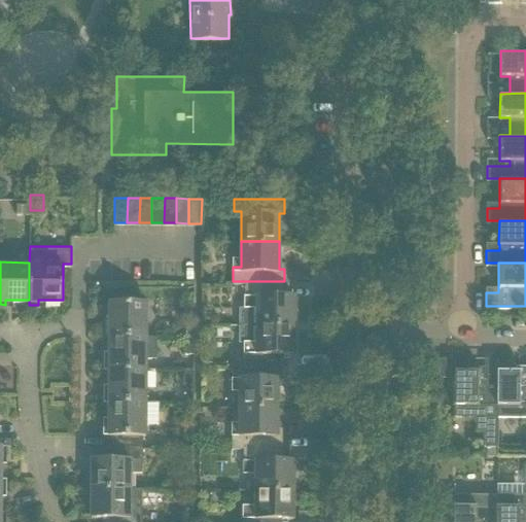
[(240,305),(240,322),(295,323),(295,294),(284,293),(284,281),(245,281),(244,305),(240,305)]
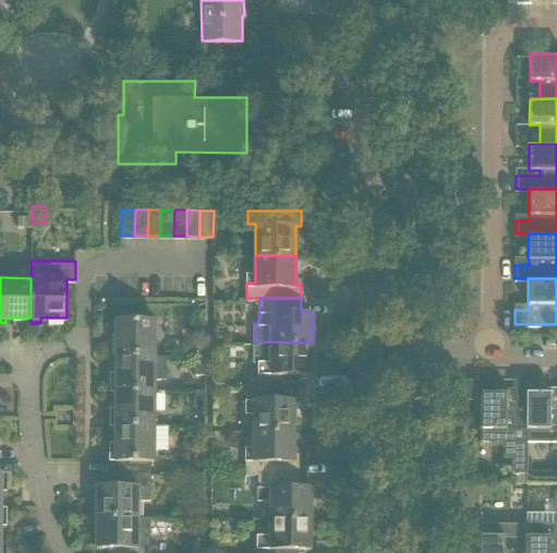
[(155,355),(155,319),(117,317),(116,345),(111,345),(110,353),(116,353),(155,355)]
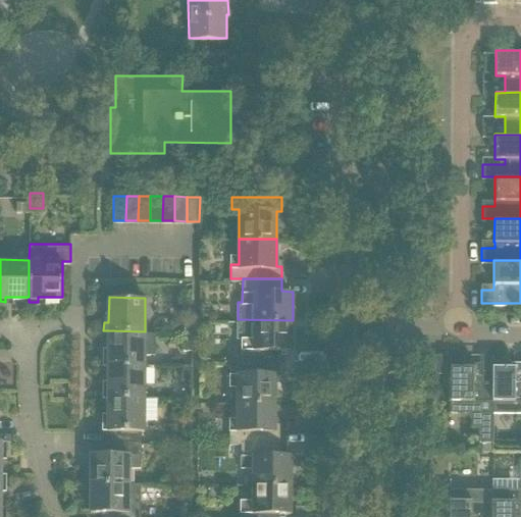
[(193,331),(193,319),(184,319),(184,331),(193,331)]
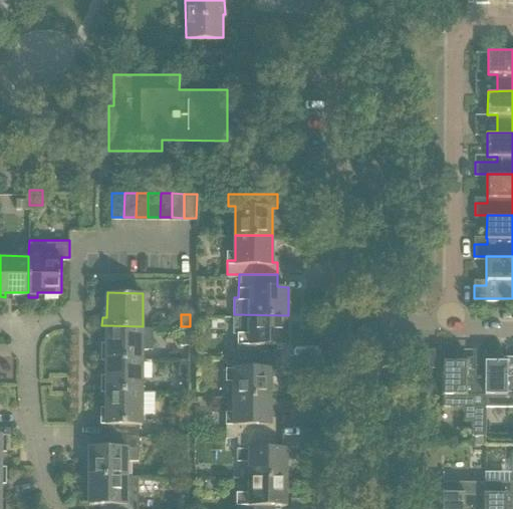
[(237,354),(276,354),(276,342),(287,342),(288,315),(234,314),(233,330),(238,330),(237,353),(237,354)]
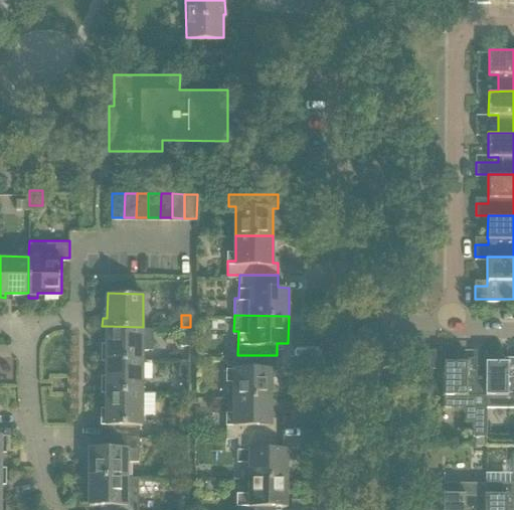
[(102,350),(102,358),(107,358),(142,359),(143,348),(154,348),(154,327),(143,327),(107,326),(107,350),(102,350)]
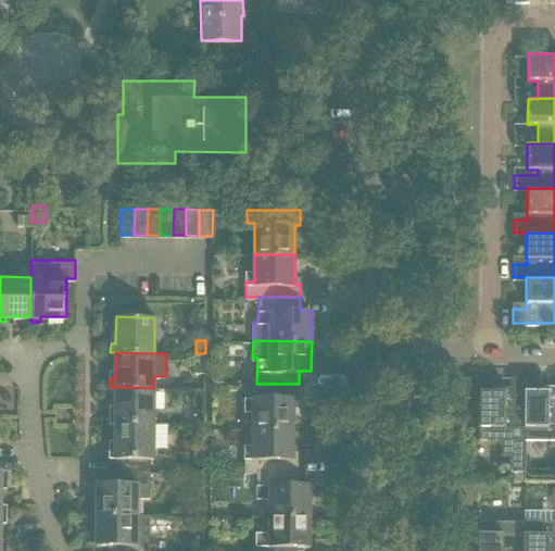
[(205,372),(205,353),(196,353),(194,372),(205,372)]
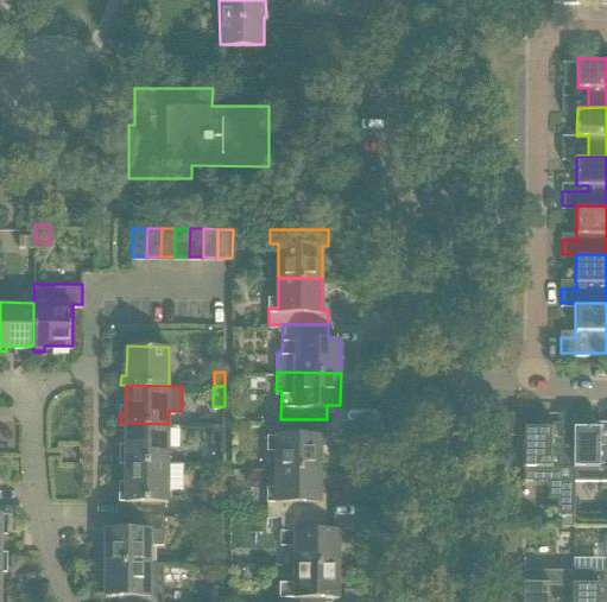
[(574,477),(575,425),(575,411),(558,410),(558,425),(525,425),(525,477),(549,477),(548,493),(560,493),(560,512),(562,512),(562,523),(575,523),(575,477),(574,477)]
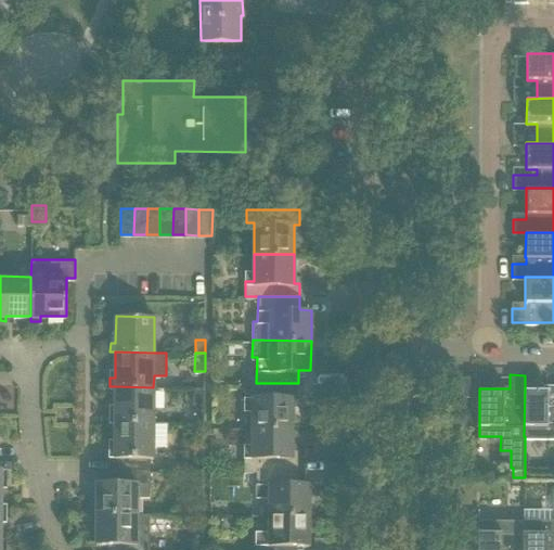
[(298,397),(298,383),(256,383),(256,382),(244,382),(244,397),(253,397),(253,426),(293,426),(293,397),(298,397)]
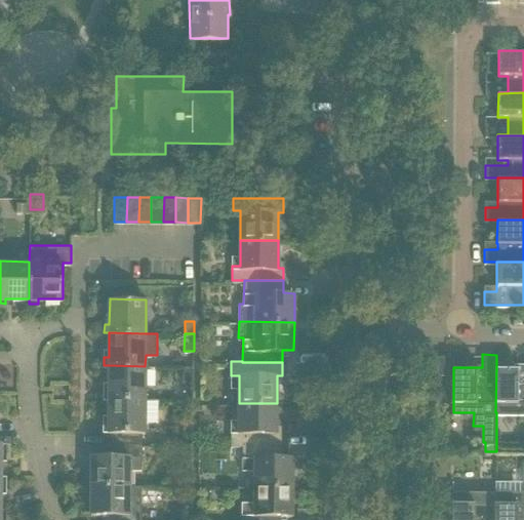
[(145,399),(145,366),(109,365),(109,390),(104,389),(104,398),(109,398),(145,399)]
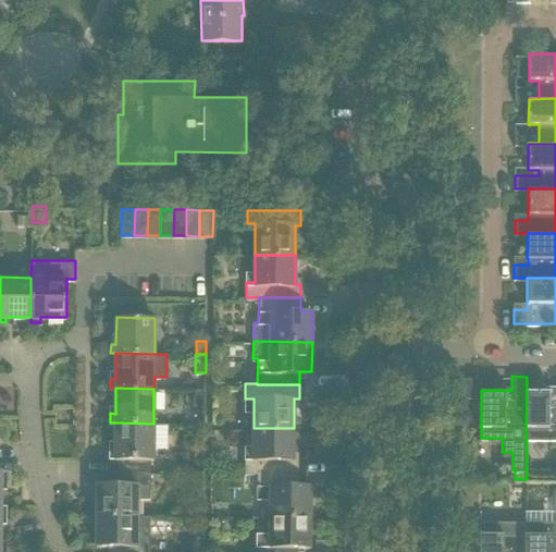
[(195,403),(205,403),(205,389),(195,389),(195,403)]
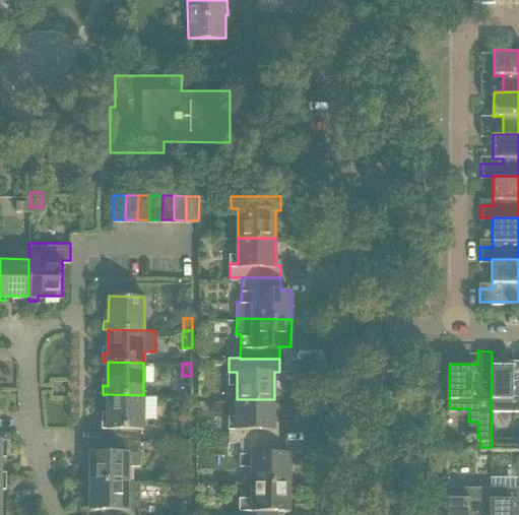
[(518,364),(492,364),(491,408),(492,408),(518,408),(518,364)]
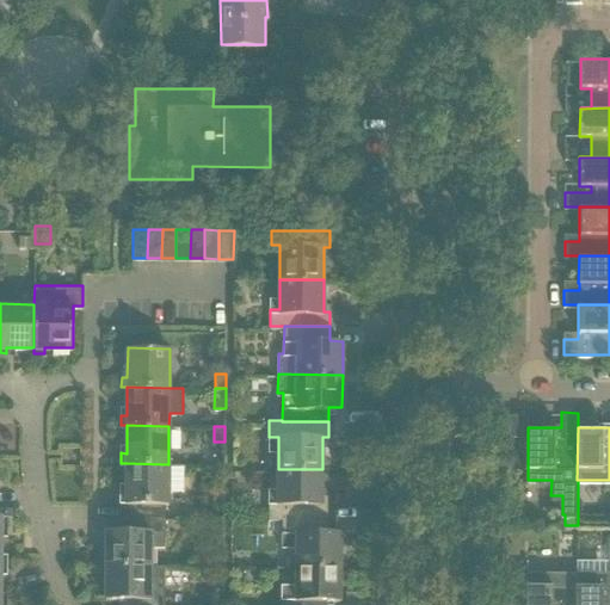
[(121,492),(121,516),(165,517),(165,502),(168,502),(168,489),(184,489),(184,464),(168,464),(127,463),(127,492),(121,492)]
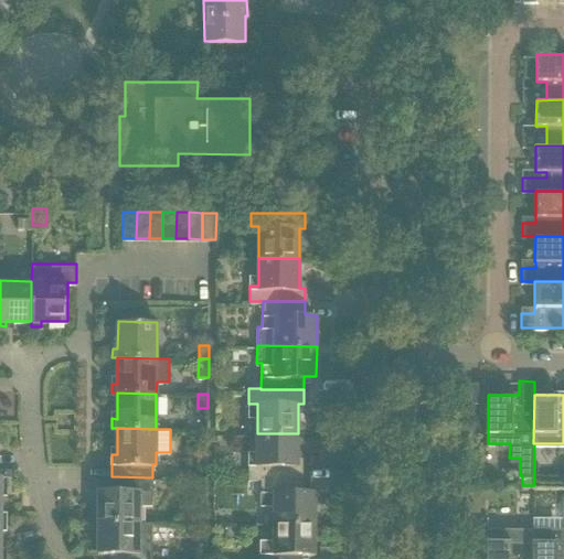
[(298,463),(298,433),(257,433),(257,462),(248,462),(248,479),(262,479),(262,476),(304,476),(304,463),(298,463)]
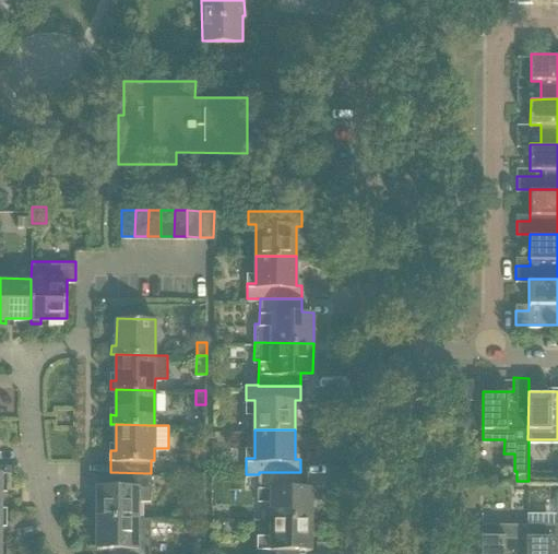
[(151,499),(151,473),(110,472),(109,485),(97,485),(97,516),(138,516),(138,499),(151,499)]
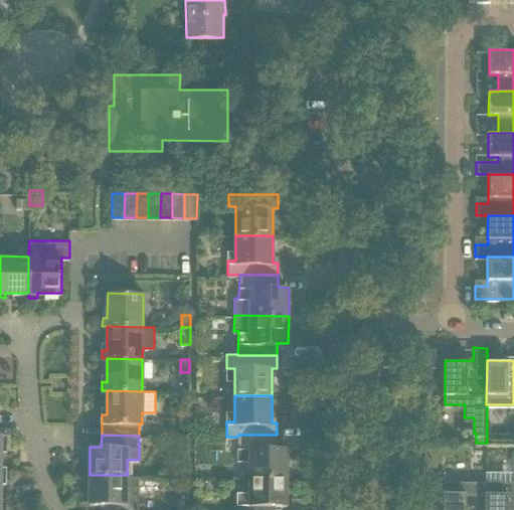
[(287,476),(288,448),(276,448),(277,435),(238,435),(238,437),(238,460),(249,461),(249,476),(287,476)]
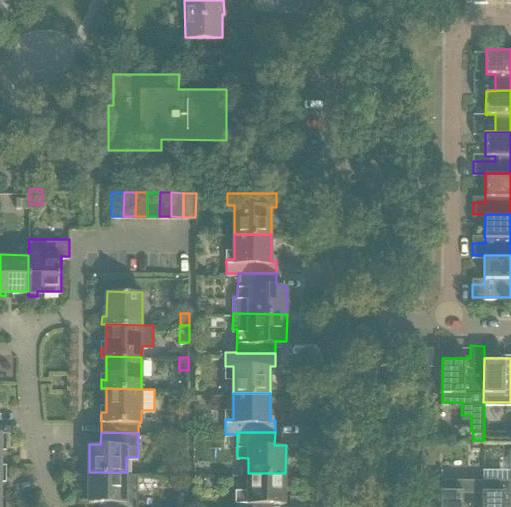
[(138,506),(138,472),(126,472),(89,472),(89,500),(100,500),(100,506),(138,506)]
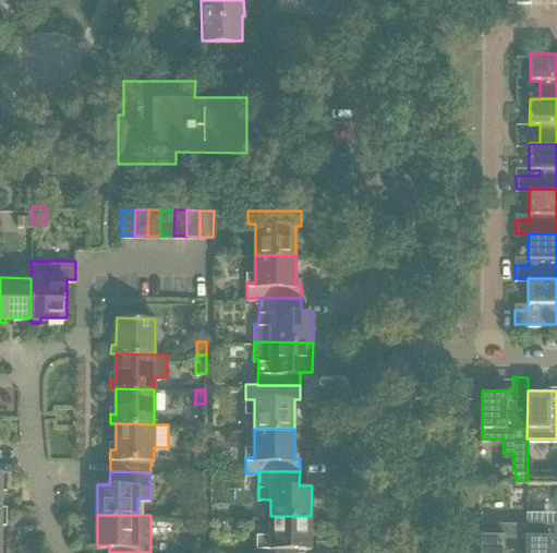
[(257,532),(256,552),(299,552),(299,547),(311,548),(311,516),(270,516),(270,532),(257,532)]
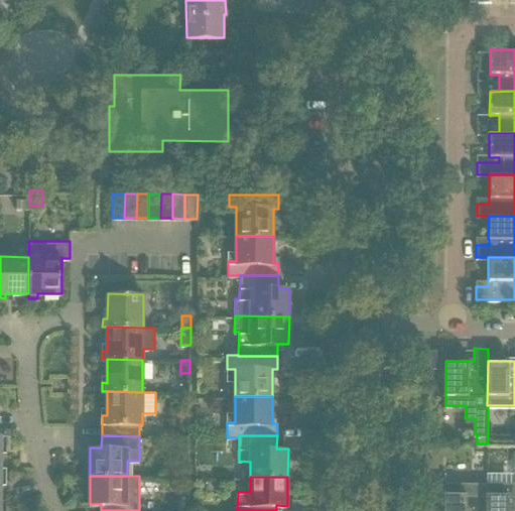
[(486,510),(487,482),(444,481),(444,510),(486,510)]
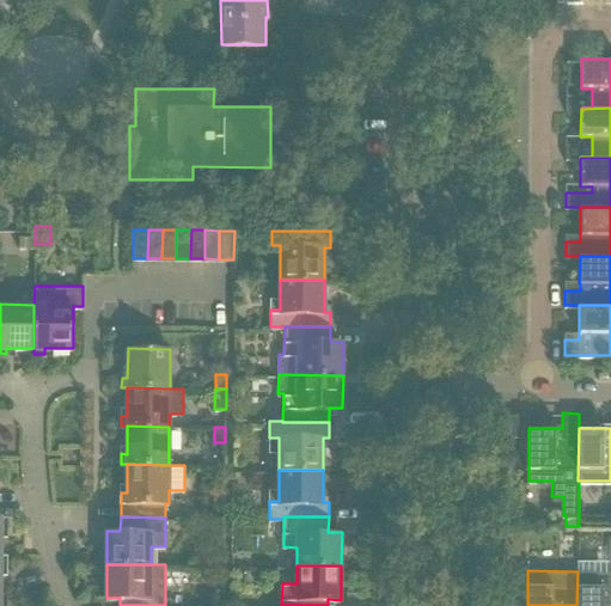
[(578,571),(576,605),(610,605),(610,571),(578,571)]
